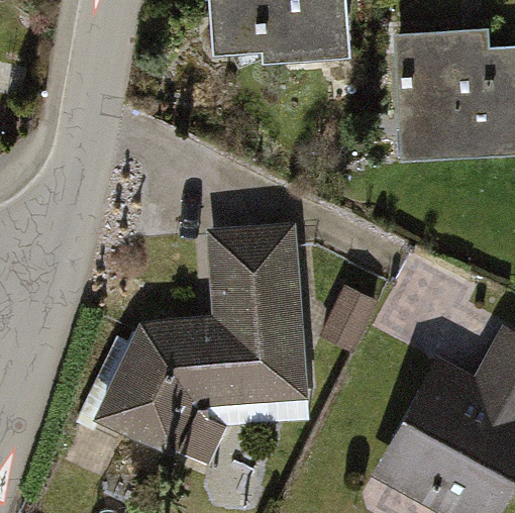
[(209,0),(213,50),(261,47),(262,60),(351,53),(346,0),(209,0)]
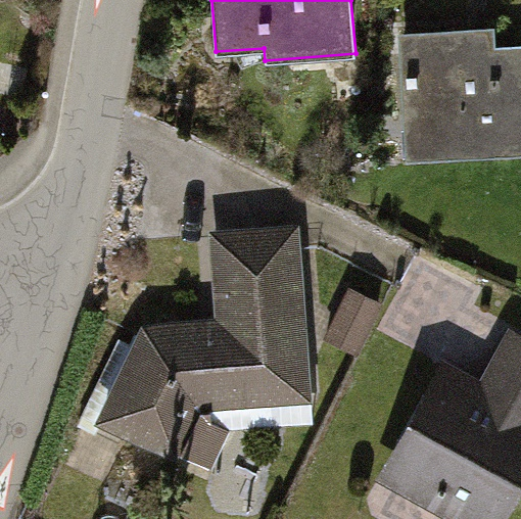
[(397,34),(405,155),(520,149),(520,46),(496,48),(495,28),(397,34)]
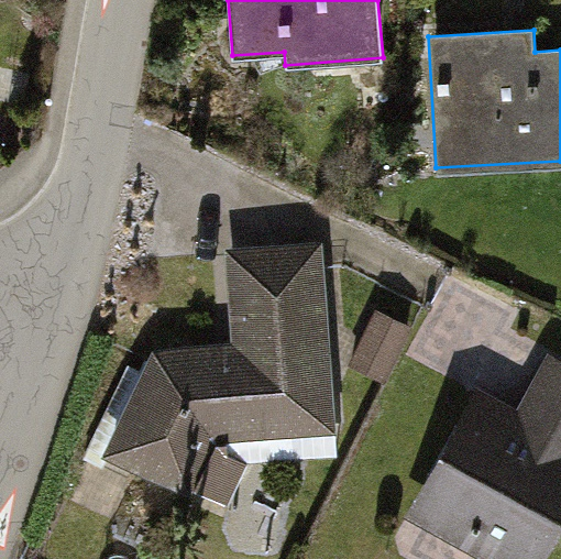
[(153,349),(105,451),(228,508),(249,464),(337,458),(322,243),(223,250),(230,343),(153,349)]
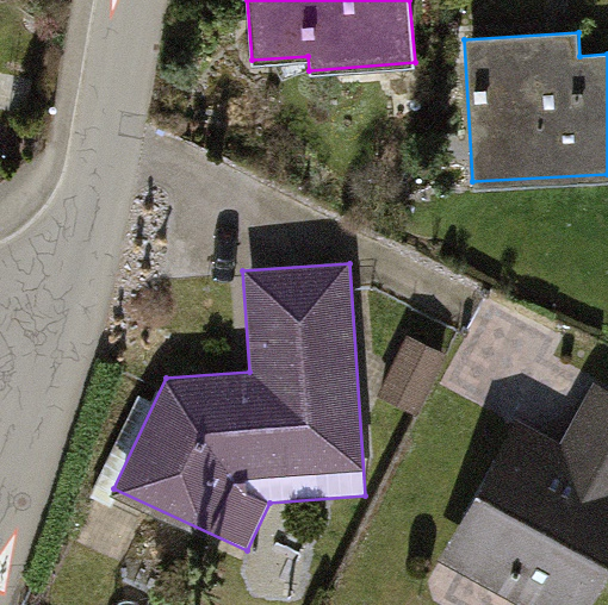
[(447,356),(407,337),(377,398),(417,417),(447,356)]
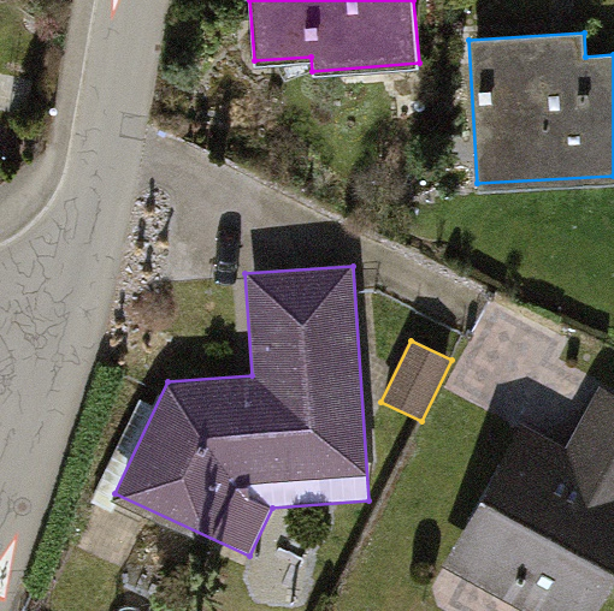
[(519,421),(441,567),(523,610),(596,610),(613,579),(613,393),(598,385),(565,446),(519,421)]
